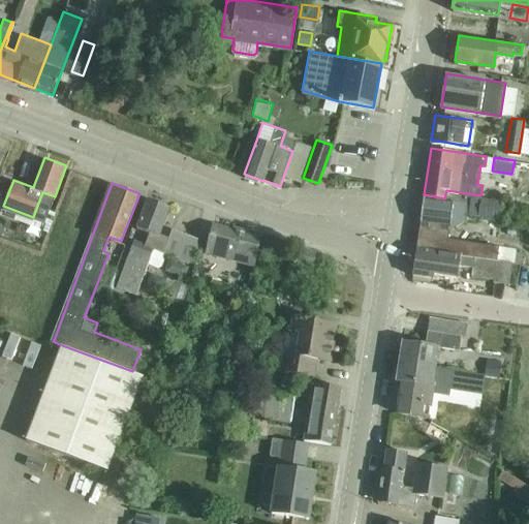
[(444,198),(424,194),(416,247),(496,258),(498,244),(447,236),(448,224),(456,224),(463,221),(464,212),(497,217),(500,198),(480,195),(446,190),(444,198)]
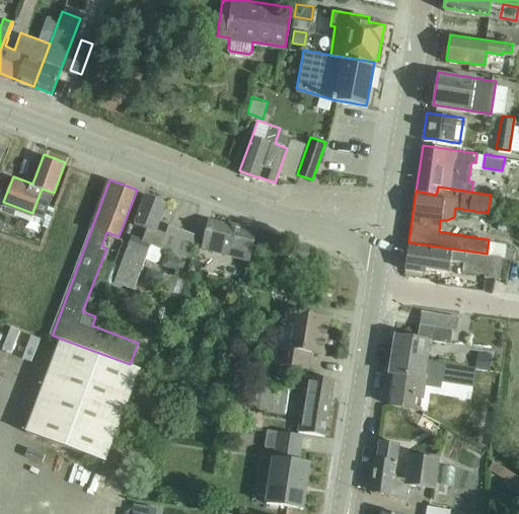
[(166,201),(145,194),(134,222),(147,227),(143,238),(132,234),(114,280),(134,286),(145,257),(156,261),(159,260),(161,252),(160,249),(160,246),(186,255),(195,232),(169,223),(166,231),(156,227),(166,201)]
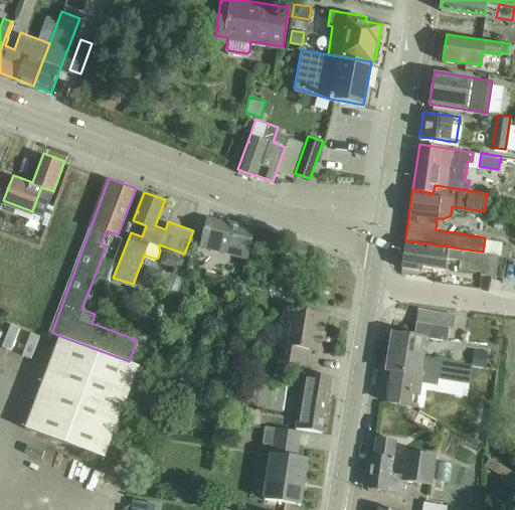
[(247,253),(253,228),(207,217),(201,242),(247,253)]
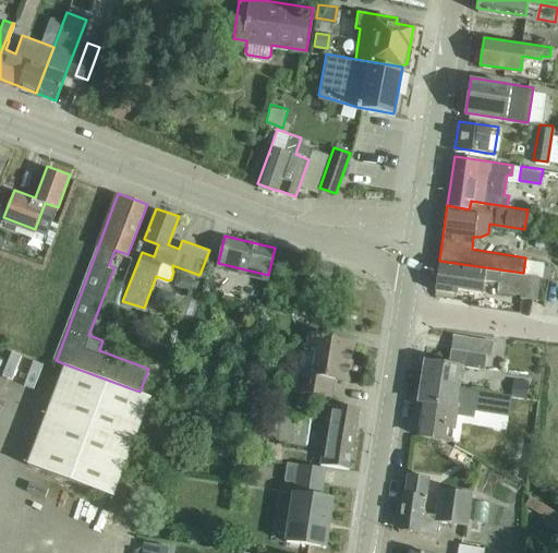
[(317,260),(313,281),(328,285),(334,264),(328,263),(328,262),(323,261),(317,260)]
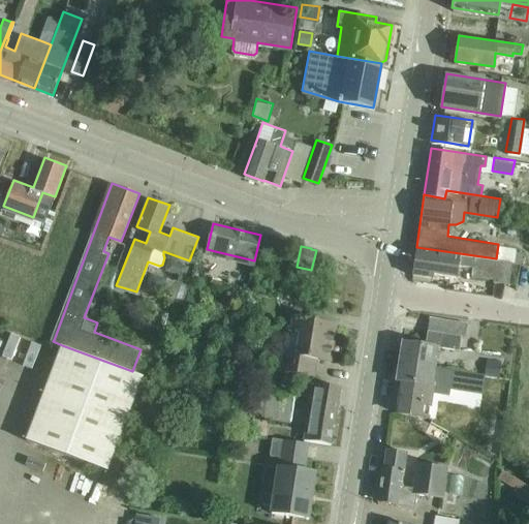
[(496,258),(416,247),(413,273),(433,275),(433,271),(459,274),(460,264),(473,266),(472,274),(494,277),(494,279),(508,281),(510,260),(496,258)]
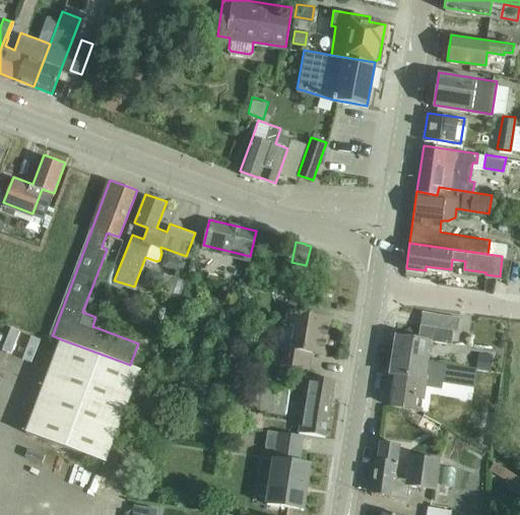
[(159,273),(156,282),(163,284),(160,291),(175,297),(182,279),(168,273),(167,276),(159,273)]
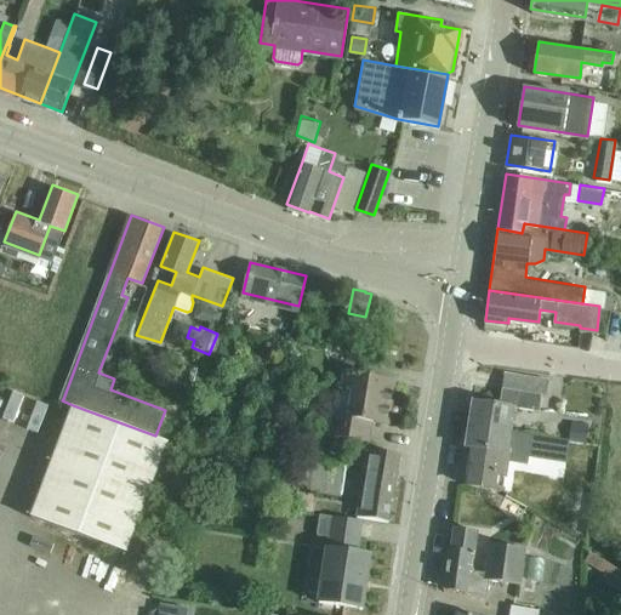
[(334,410),(330,432),(369,438),(372,417),(387,421),(394,379),(346,370),(343,385),(354,386),(349,414),(334,410)]
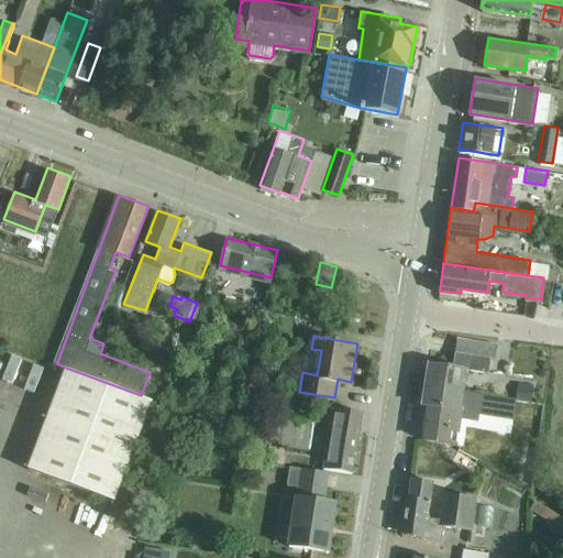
[(424,384),(461,390),(465,367),(487,371),(489,356),(495,357),(497,341),(457,336),(453,364),(428,361),(424,384)]
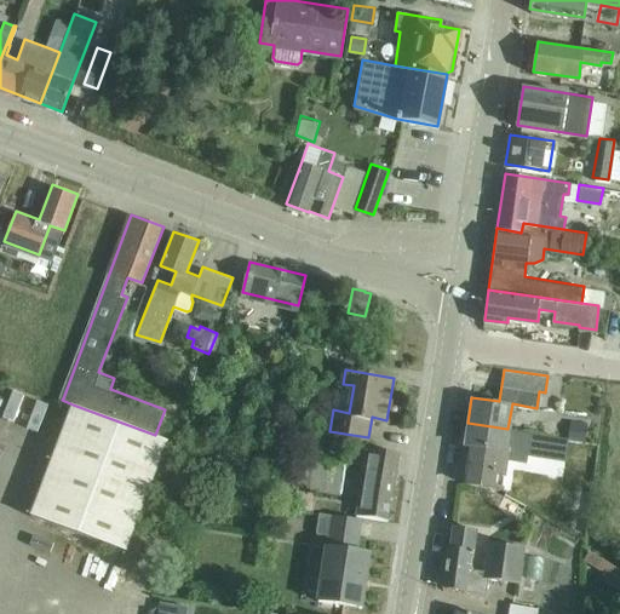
[(4,409),(22,418),(35,392),(17,384),(4,409)]
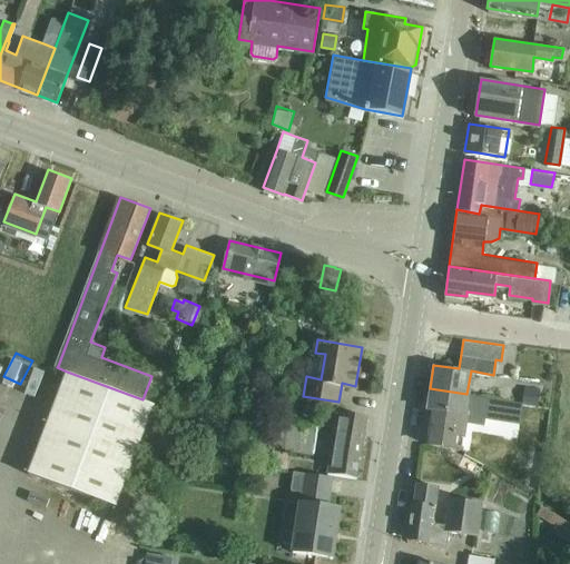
[(143,399),(67,372),(29,471),(116,504),(154,404),(143,399)]
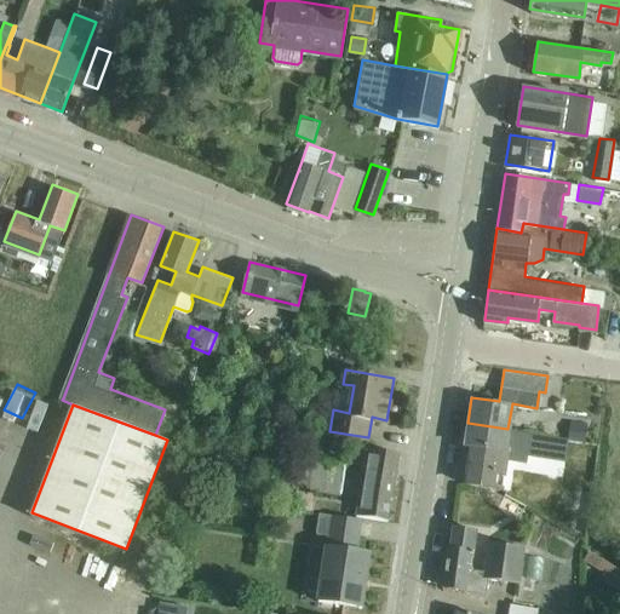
[(570,422),(568,436),(584,439),(585,424),(570,422)]
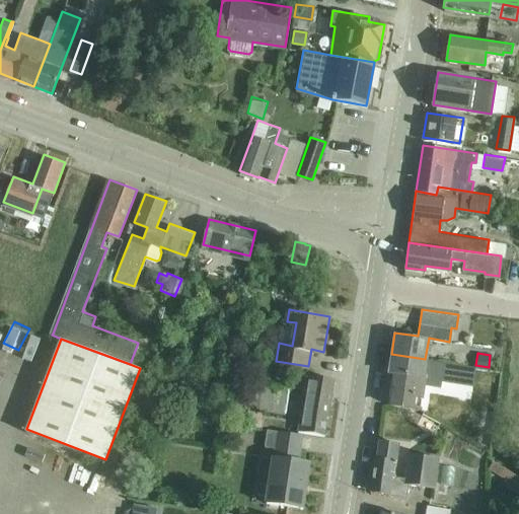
[(425,359),(391,354),(388,371),(394,372),(390,404),(421,408),(424,382),(441,384),(442,378),(473,383),(475,366),(425,359)]
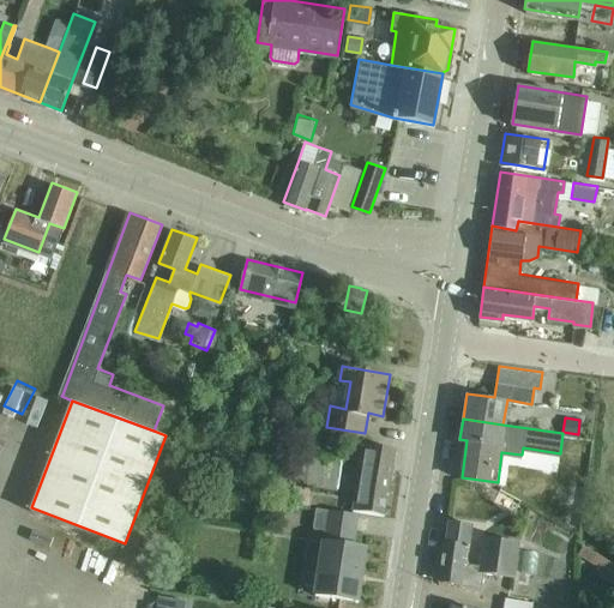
[(354,498),(353,509),(384,515),(395,447),(371,444),(363,443),(361,456),(354,498)]
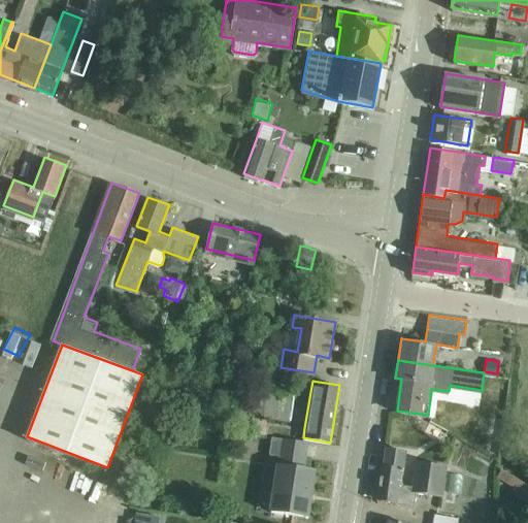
[(251,399),(249,413),(290,419),(294,393),(263,388),(261,400),(251,399)]
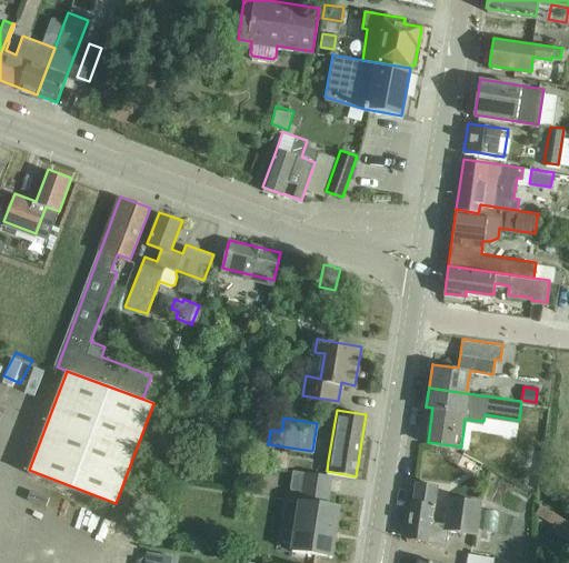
[(538,488),(543,448),(532,446),(527,486),(538,488)]
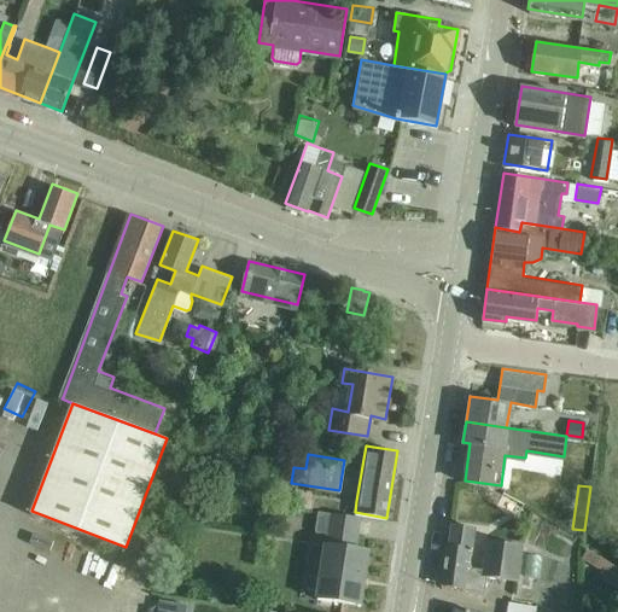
[(360,514),(336,511),(332,511),(318,596),(359,604),(368,549),(354,547),(360,514)]
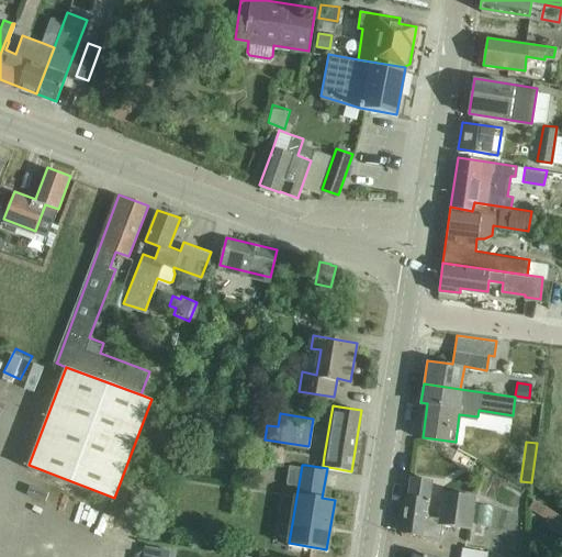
[(407,494),(402,532),(420,535),(436,537),(438,524),(470,528),(475,497),(442,491),(438,515),(427,513),(433,478),(412,475),(408,494),(407,494)]
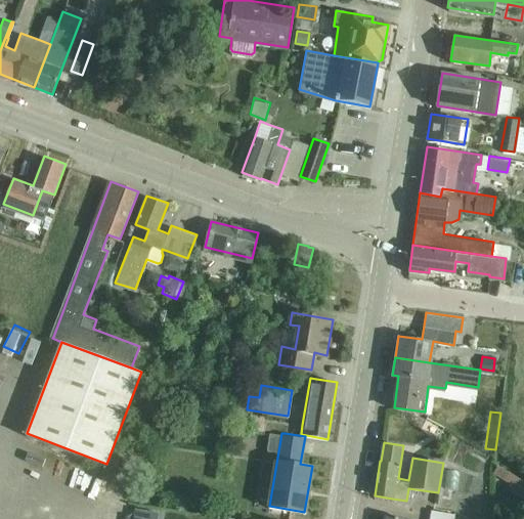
[(108,462),(120,466),(124,456),(113,451),(108,462)]
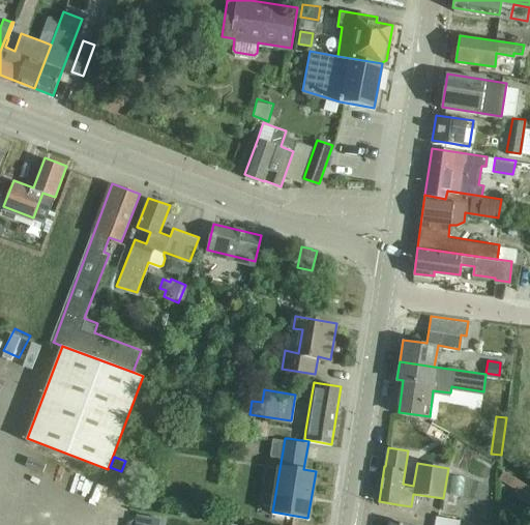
[(503,468),(499,474),(516,486),(521,478),(503,468)]
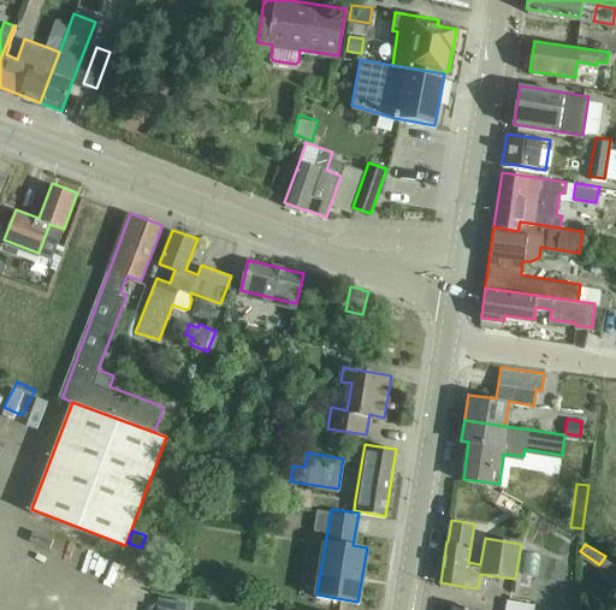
[(535,609),(537,597),(509,593),(507,609),(535,609)]
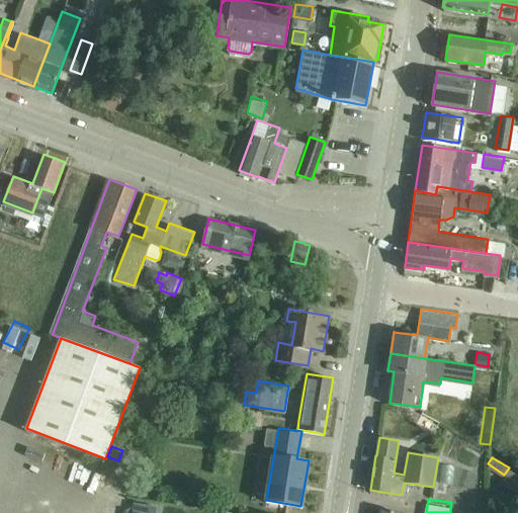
[(133,500),(130,512),(155,512),(157,504),(133,500)]
